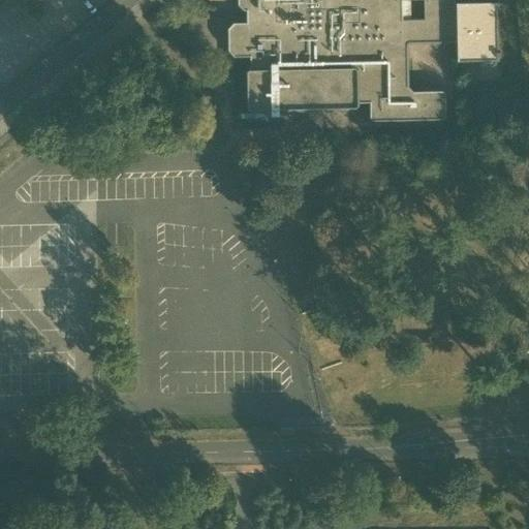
[(236,0),(237,4),(243,10),(245,10),(245,23),(231,22),(226,28),(226,50),(232,56),(248,56),(248,68),(245,70),(246,106),(248,109),(280,107),(284,112),(288,112),(291,107),(293,107),(298,112),(302,112),(305,107),(307,107),(311,112),(315,111),(319,106),(322,106),(325,111),(330,111),(334,106),(336,106),(339,111),(343,111),(347,106),(353,106),(355,104),(355,102),(368,102),(368,118),(371,121),(442,120),(445,116),(444,93),(442,91),(411,92),(406,85),(405,59),(402,56),(402,48),(408,43),(455,42),(455,0),(478,0),(477,0),(236,0)]
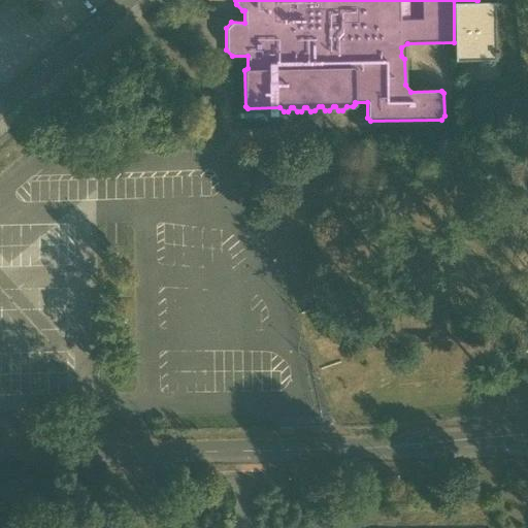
[(496,51),(494,0),(490,0),(477,0),(454,0),(454,42),(454,60),(479,60),(479,63),(481,66),(491,65),(493,63),(493,60),(496,60),(496,56),(498,56),(497,51),(496,51)]
